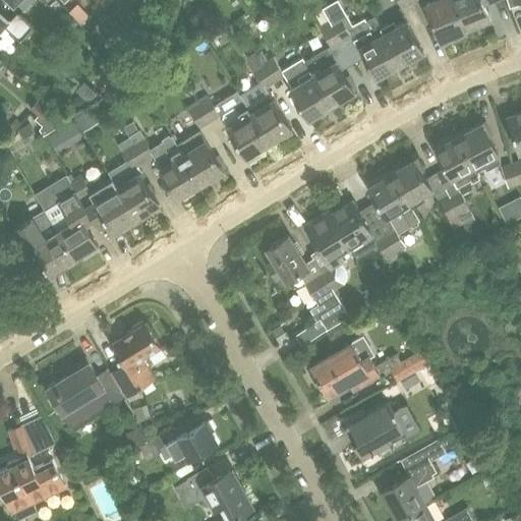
[(329,21),(340,40),(342,43),(354,36),(368,62),(365,63),(372,77),(399,63),(380,26),(373,16),(367,20),(365,16),(352,22),(339,0),(332,0),(321,6),(326,15),(329,21)]
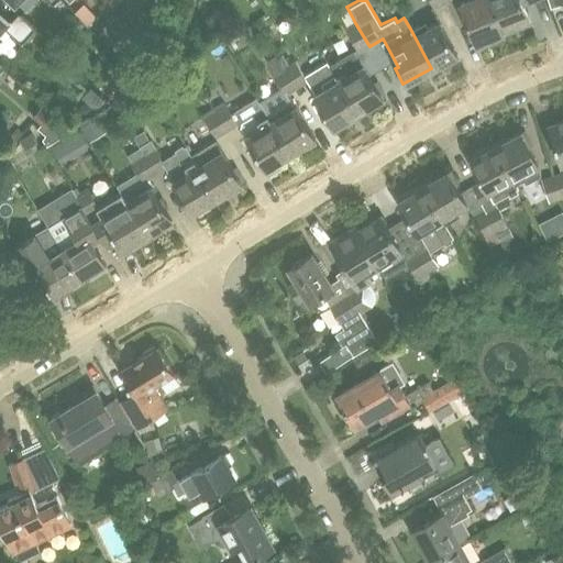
[(503,34),(488,0),(466,0),(459,3),(476,45),(503,34)]
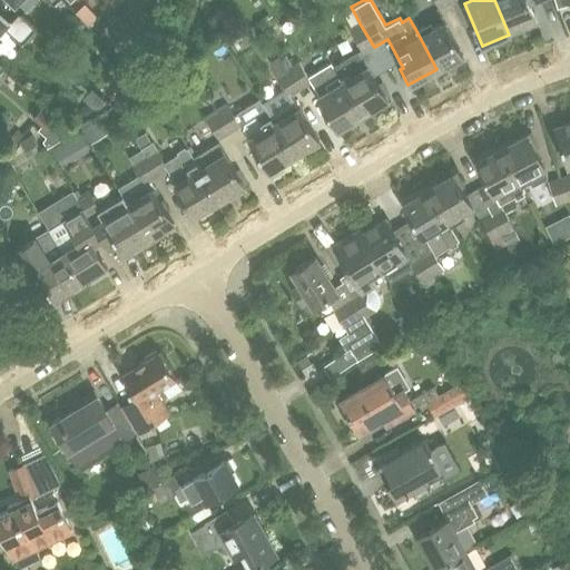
[(494,0),(509,35),(536,23),(527,1),(529,0),(494,0)]
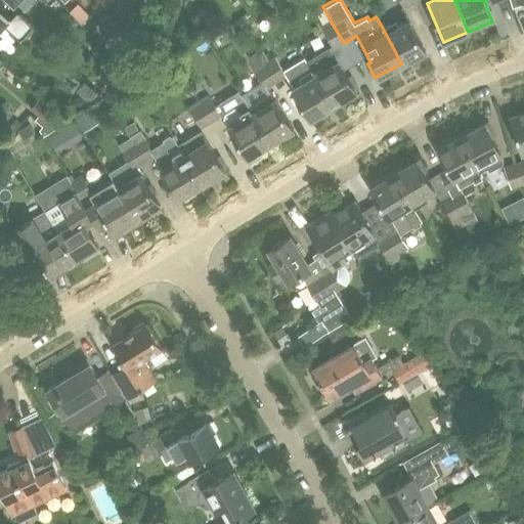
[(77,3),(70,11),(81,23),(89,15),(77,3)]
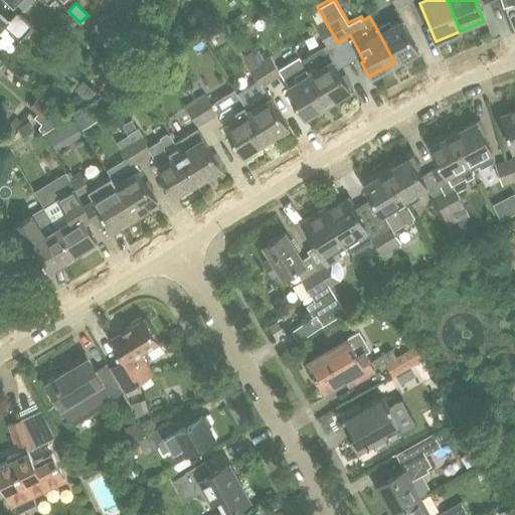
[(0,26),(4,23),(21,38),(32,26),(17,11),(10,19),(0,9),(0,26)]
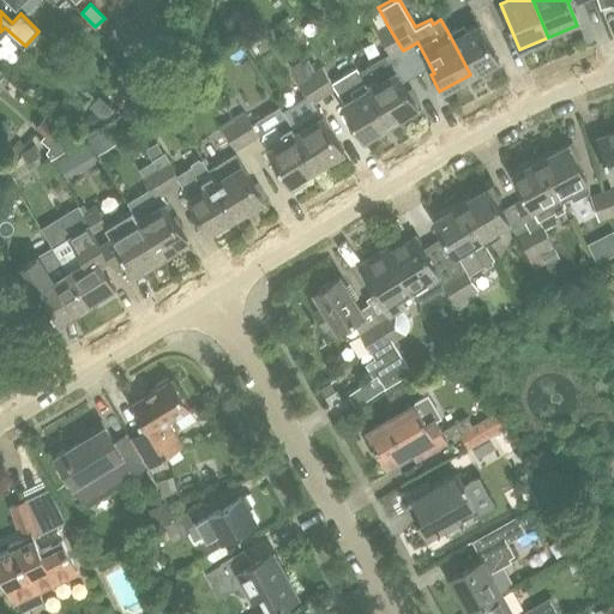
[(447,31),(470,74),(480,68),(482,72),(497,64),(495,61),(498,60),(477,23),(462,32),(458,26),(447,31)]
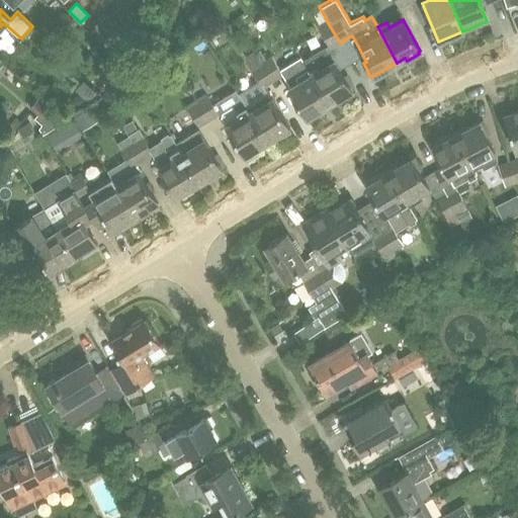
[(327,21),(319,26),(329,45),(338,39),(327,21)]
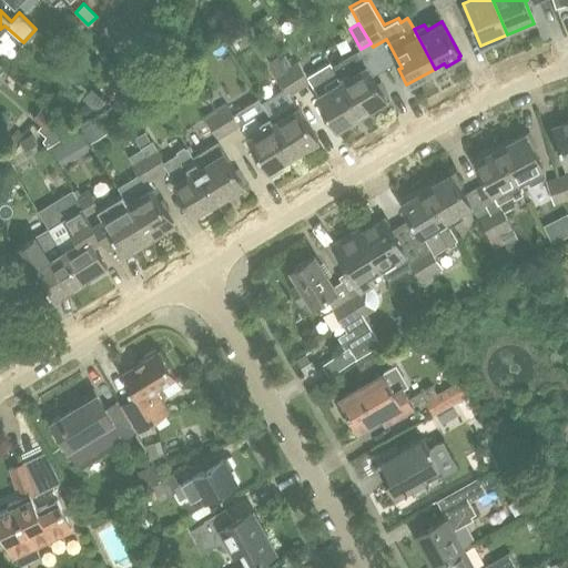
[(323,51),(330,62),(337,74),(359,112),(387,95),(379,81),(376,83),(365,66),(355,71),(352,66),(347,69),(333,46),(323,51)]
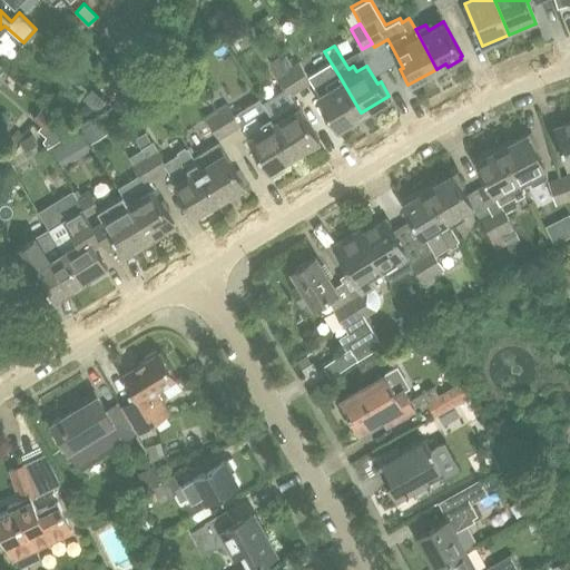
[(266,110),(269,116),(293,155),(301,149),(303,153),(317,144),(315,141),(317,139),(290,94),(298,87),(286,67),(279,56),(269,62),(285,88),(262,102),(266,110)]
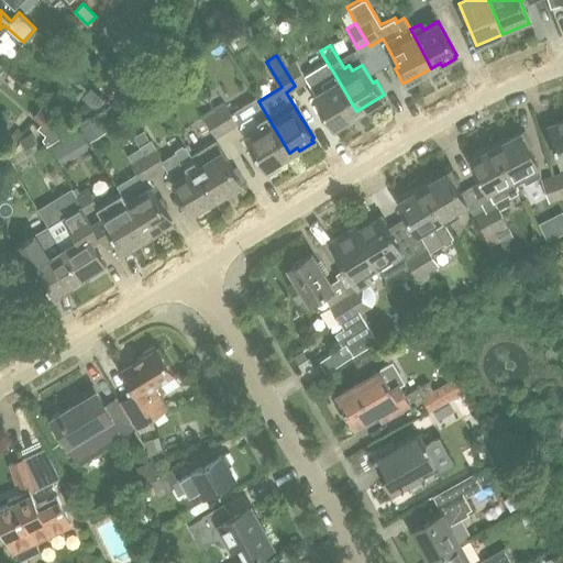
[(306,80),(315,94),(313,95),(332,127),(334,125),(335,129),(350,120),(348,117),(356,111),(334,74),(327,62),(304,76),(294,59),(283,66),(295,86),(306,80)]
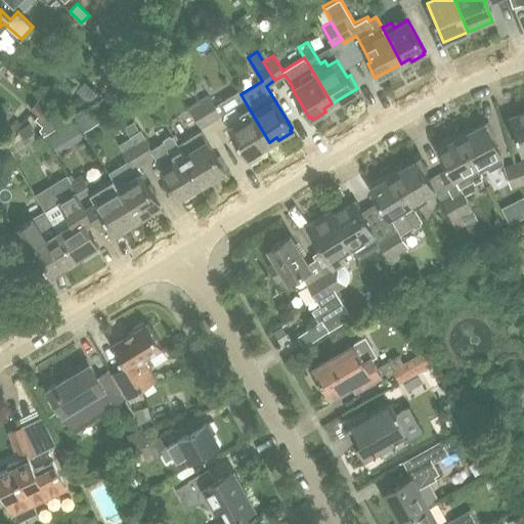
[(120,72),(111,80),(120,90),(130,82),(120,72)]
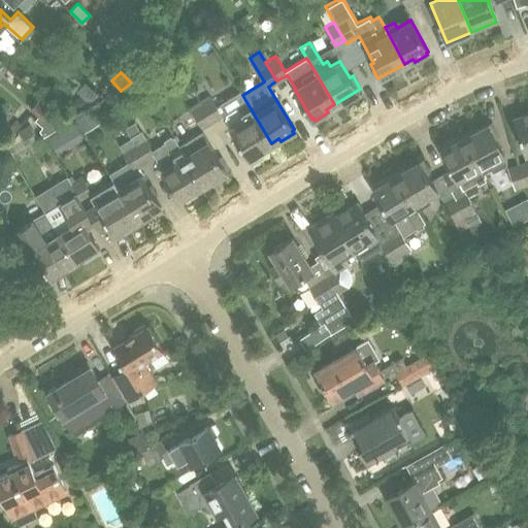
[(210,95),(199,102),(210,122),(222,114),(210,95)]
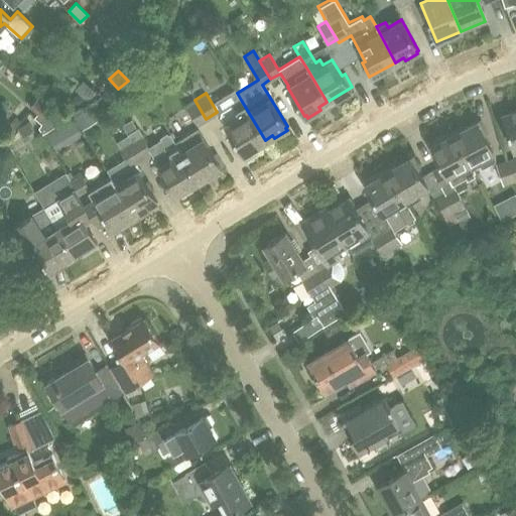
[(34,111),(32,114),(40,122),(37,126),(42,134),(58,124),(48,114),(43,120),(40,117),(48,109),(35,97),(28,106),(34,111)]
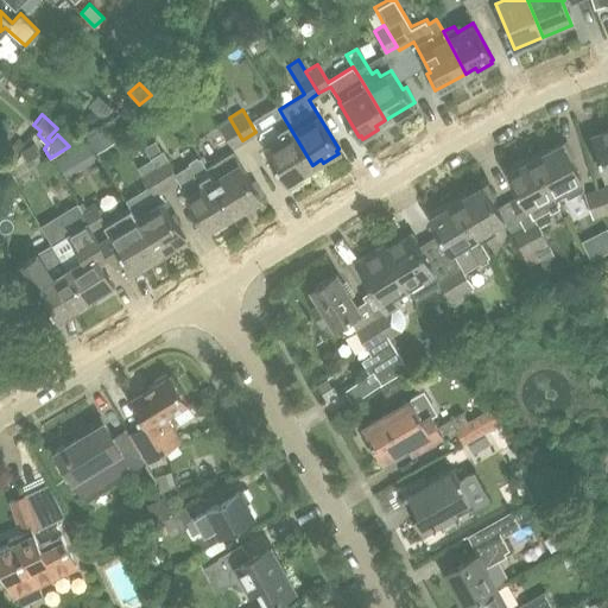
[(233,146),(242,140),(229,118),(220,122),(233,146)]
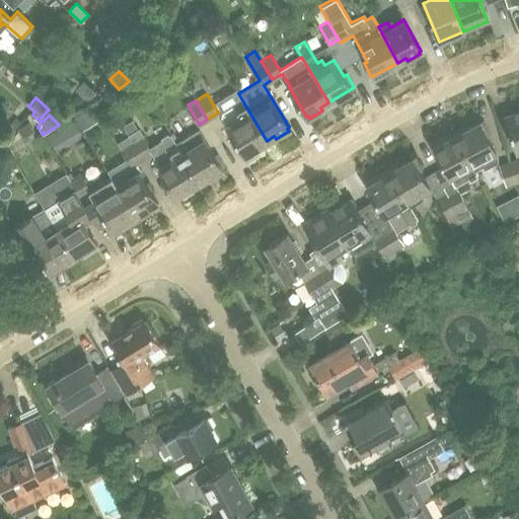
[(241,156),(267,141),(245,105),(242,100),(222,113),(220,117),(235,142),(233,143),(241,156)]
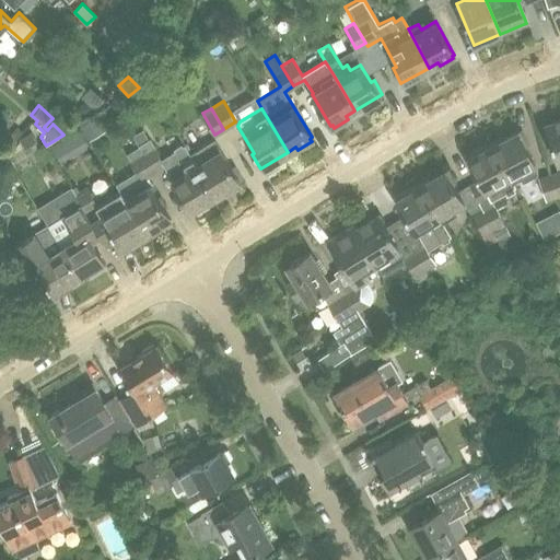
[(96,115),(80,125),(90,140),(105,130),(96,115)]
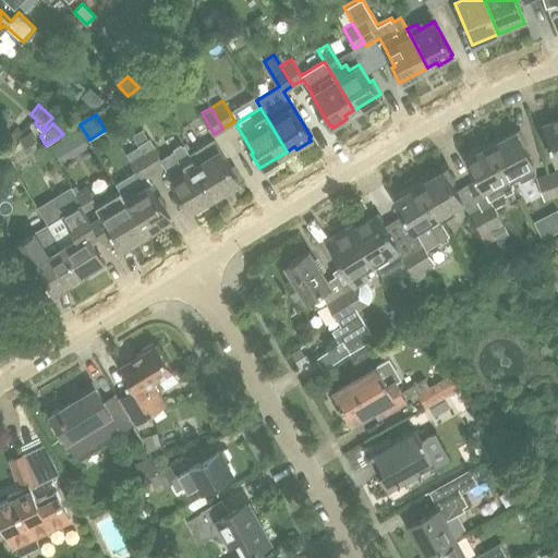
[(557,160),(557,119),(543,124),(555,162),(557,160)]
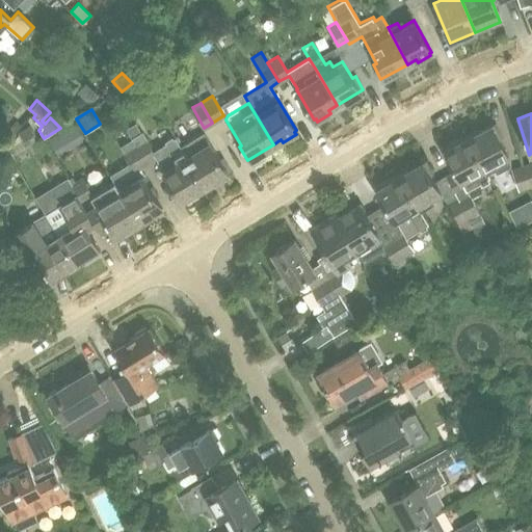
[(496,123),(468,136),(486,174),(497,168),(498,171),(511,165),(508,156),(499,137),(502,136),(496,123)]
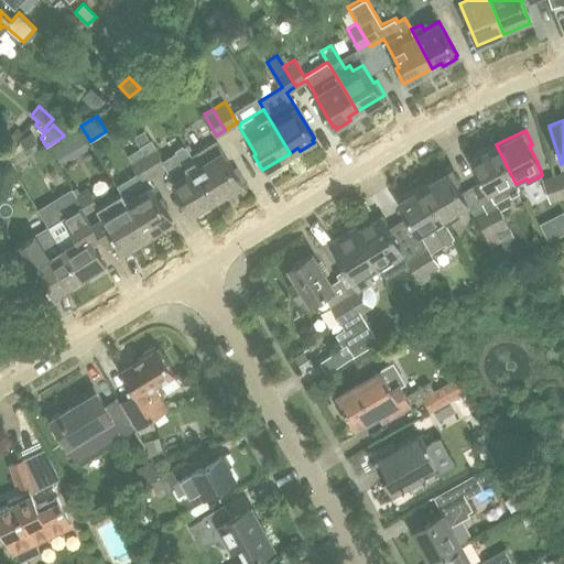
[(32,132),(19,140),(25,151),(39,142),(32,132)]
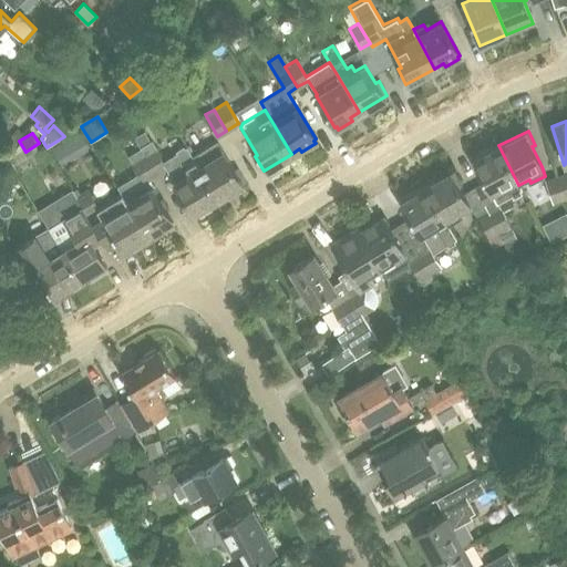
[(151,143),(141,150),(155,174),(166,168),(174,181),(173,182),(193,214),(194,213),(196,216),(209,207),(207,205),(217,198),(194,161),(186,148),(184,151),(183,148),(177,152),(178,154),(163,163),(151,143)]
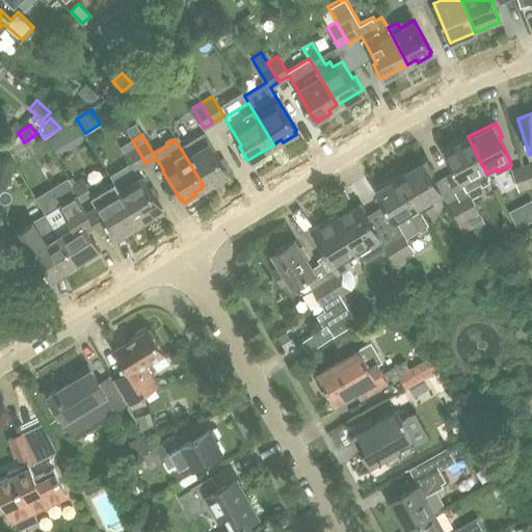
[(488,178),(486,174),(468,136),(458,141),(457,138),(444,144),(446,148),(444,149),(455,170),(446,175),(448,179),(455,191),(469,216),(473,227),(482,221),(469,192),(468,193),(466,189),(480,182),(481,184),(489,180),(488,178)]
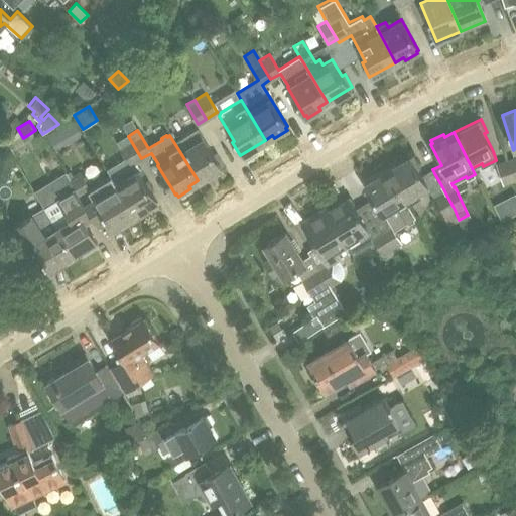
[(110,176),(134,215),(156,201),(138,170),(137,170),(133,163),(141,158),(128,136),(120,141),(129,156),(107,170),(110,176)]
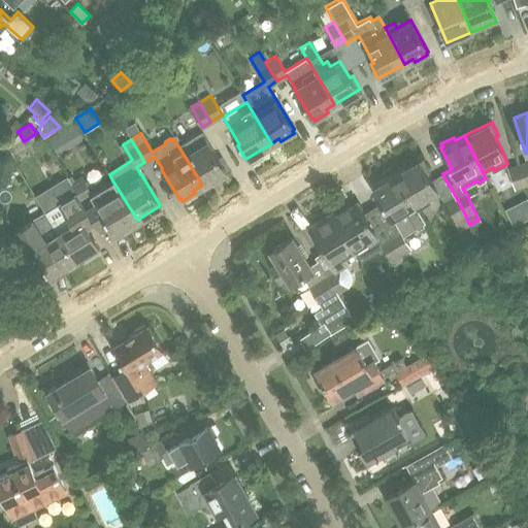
[(190,144),(180,150),(202,185),(227,169),(220,157),(217,158),(206,141),(193,150),(190,144)]
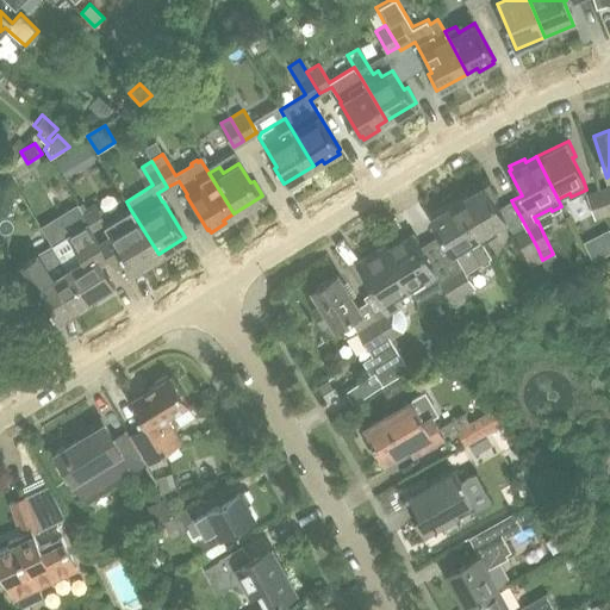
[(504,221),(497,209),(492,201),(496,199),(486,184),(458,201),(481,242),(491,236),(487,230),(504,221)]
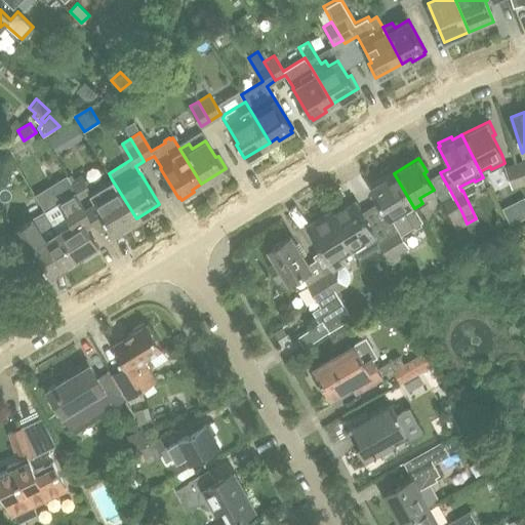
[(524,159),(515,163),(522,183),(524,182),(524,159)]
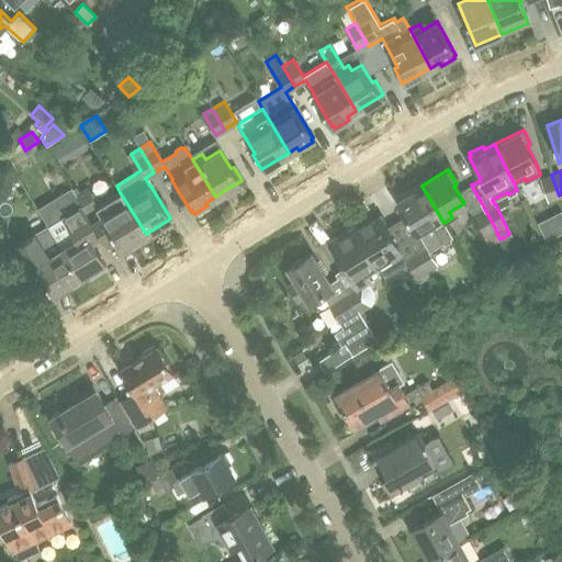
[(559,195),(551,175),(541,178),(548,200),(559,195)]
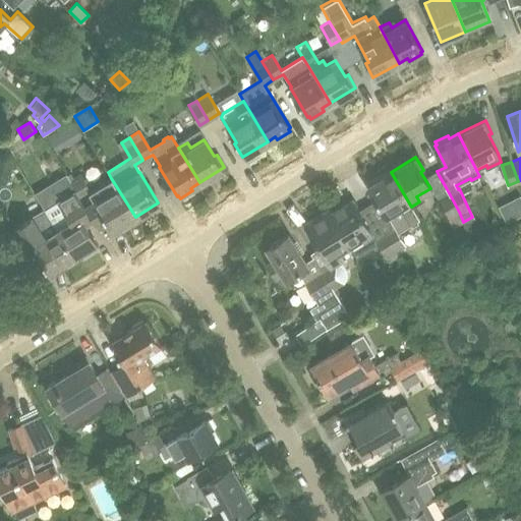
[(384,233),(395,252),(404,246),(396,233),(418,219),(411,207),(391,172),(381,178),(380,175),(366,182),(368,185),(366,186),(385,216),(377,221),(384,233)]
